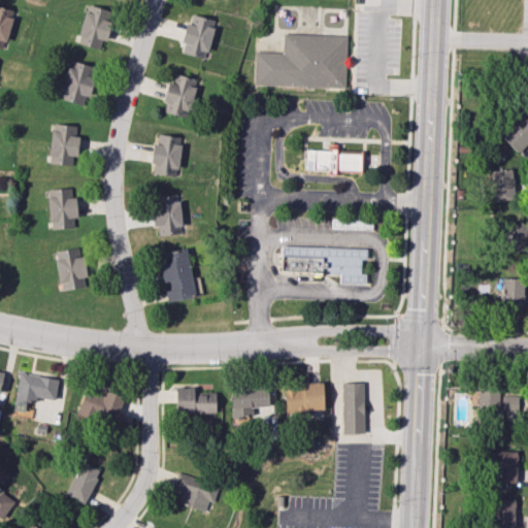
[(76,41),(101,50),(112,12),(88,4),(76,41)]
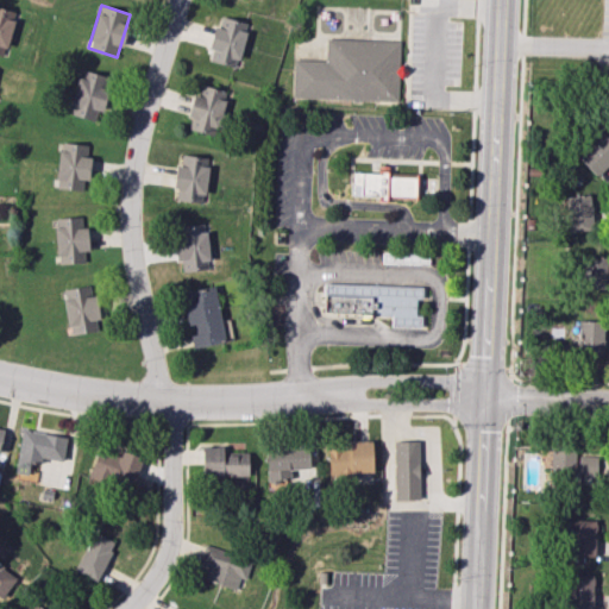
[(237,68),(248,23),(221,17),(219,26),(215,25),(207,61),(237,68)]
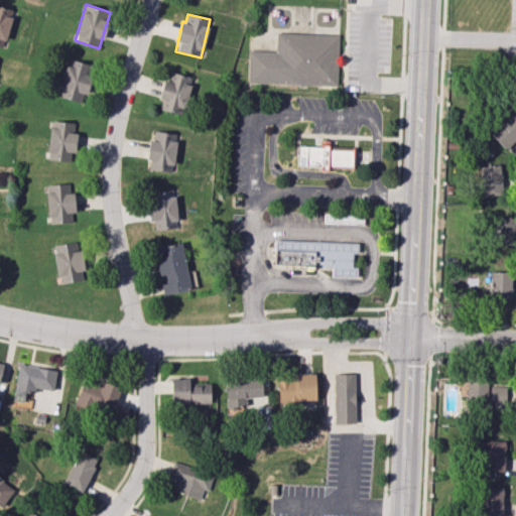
[(248,83),(336,86),(338,34),(276,32),(275,51),(249,50),(248,83)]
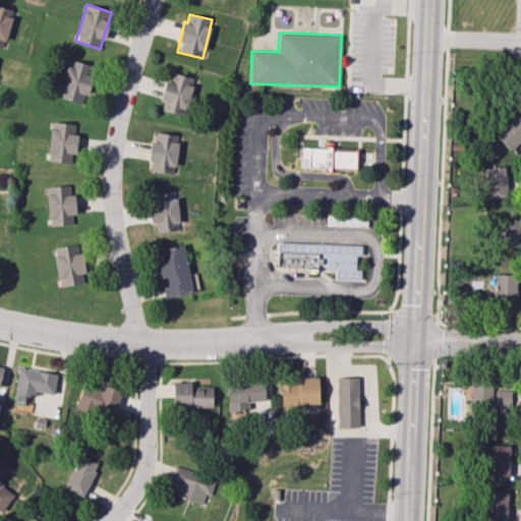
[(82,104),(94,66),(69,59),(58,97),(82,104)]
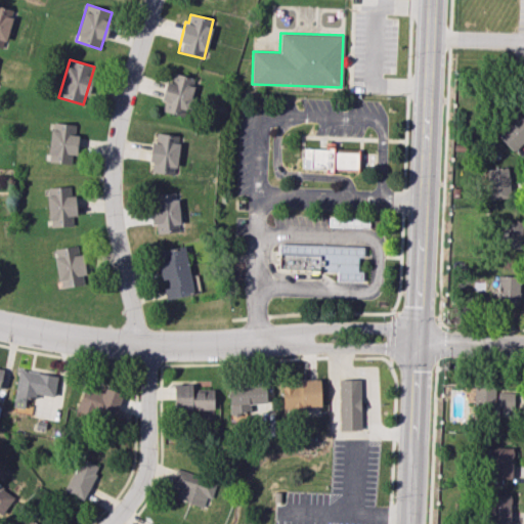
[(194,78),(172,73),(171,81),(166,80),(162,100),(164,101),(162,112),(185,117),(194,78)]
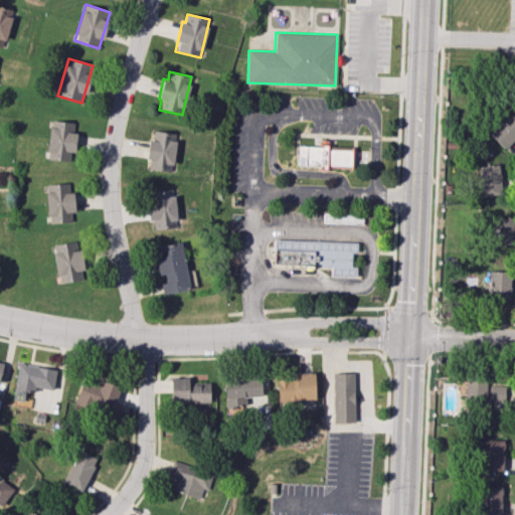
[(489,134),(504,149),(514,137),(514,117),(509,112),(489,134)]
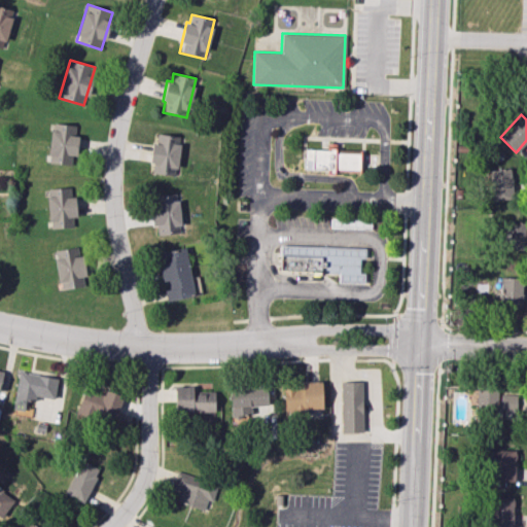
[(76,156),(77,125),(50,124),(49,164),(72,164),(72,156),(76,156)]
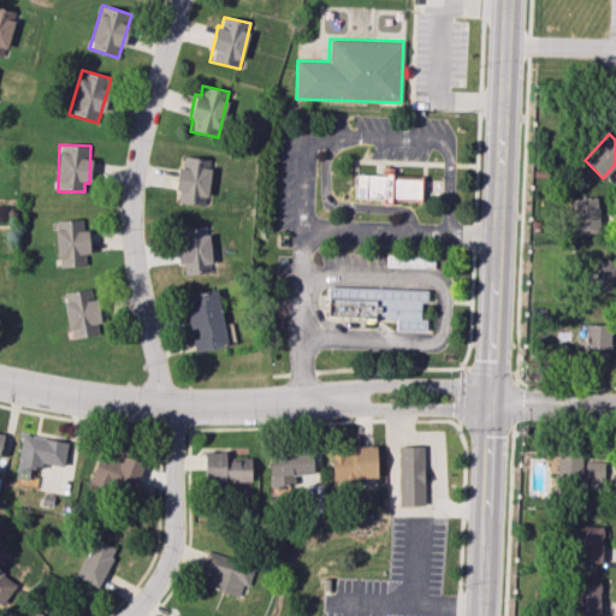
[(209,159),(184,158),(183,166),(177,166),(176,191),(179,191),(178,203),(207,205),(209,159)]
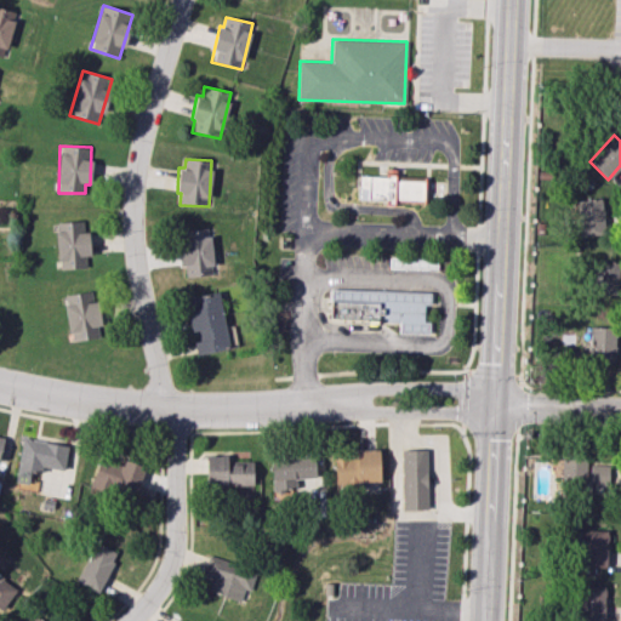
[(360,198),(421,199),(422,178),(396,178),(396,171),(386,171),(386,177),(362,177),(360,198)]
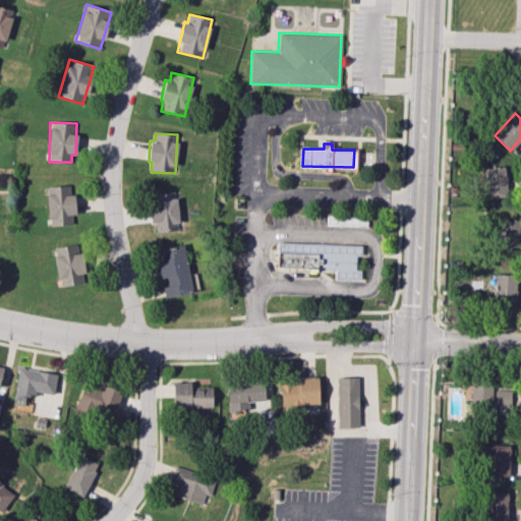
[(484,168),(485,197),(507,196),(505,167),(484,168)]
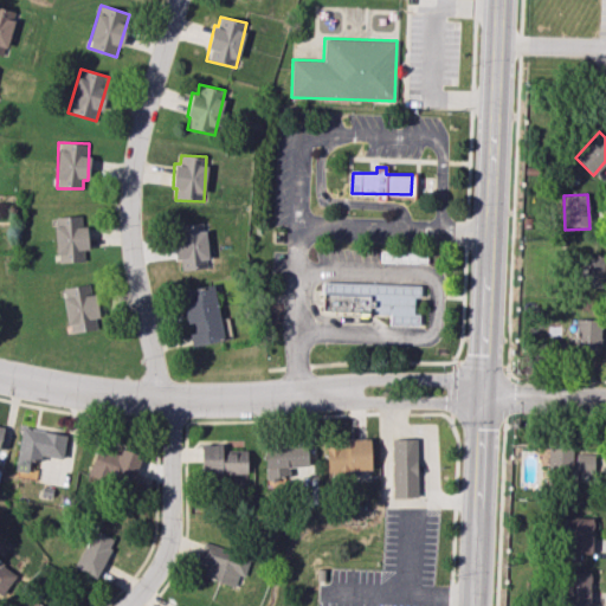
[(56,262),(86,260),(85,225),(82,225),(82,216),(55,217),(56,262)]
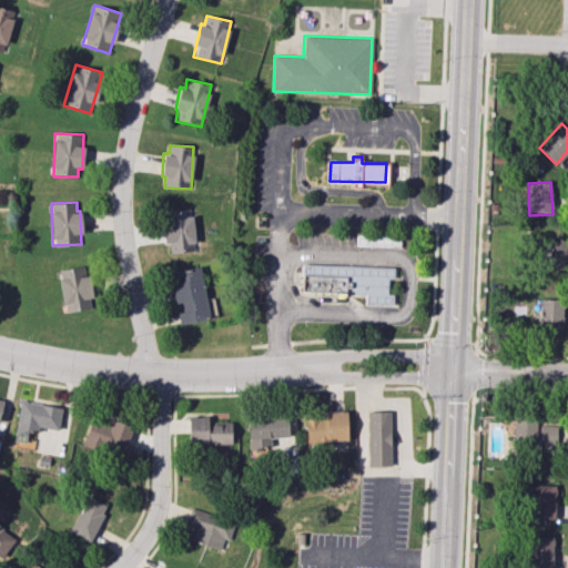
[(170,252),(194,252),(192,209),(162,210),(164,244),(169,244),(170,252)]
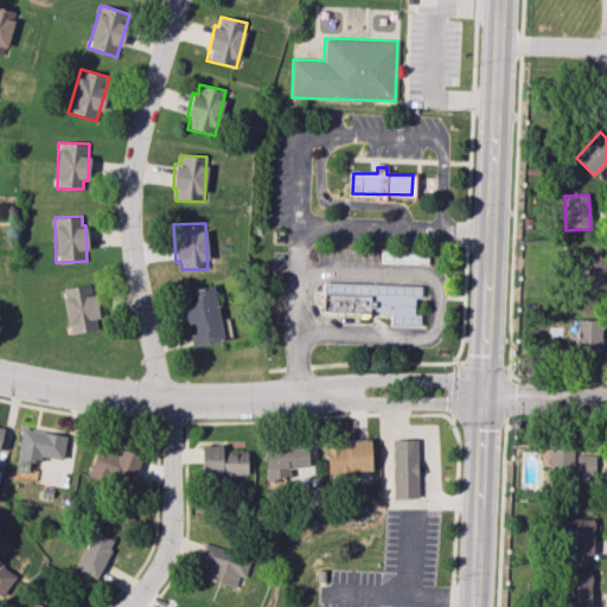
[(381,262),(427,263),(427,253),(381,253),(381,262)]
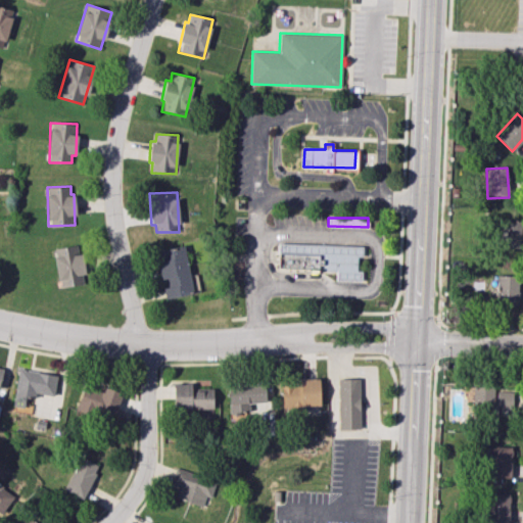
[(520,247),(521,221),(501,221),(500,247),(520,247)]
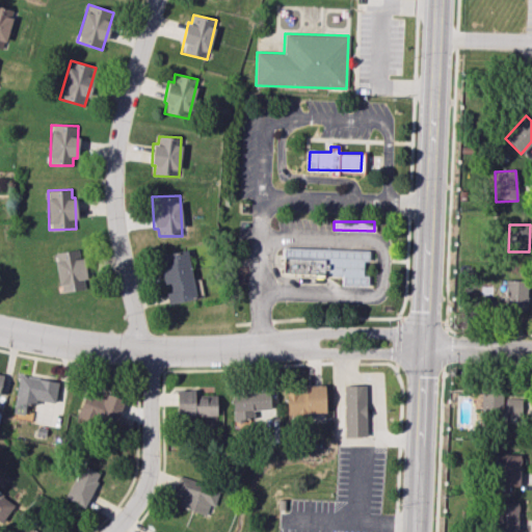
[(85,289),(84,278),(81,249),(55,251),(59,292),(85,289)]
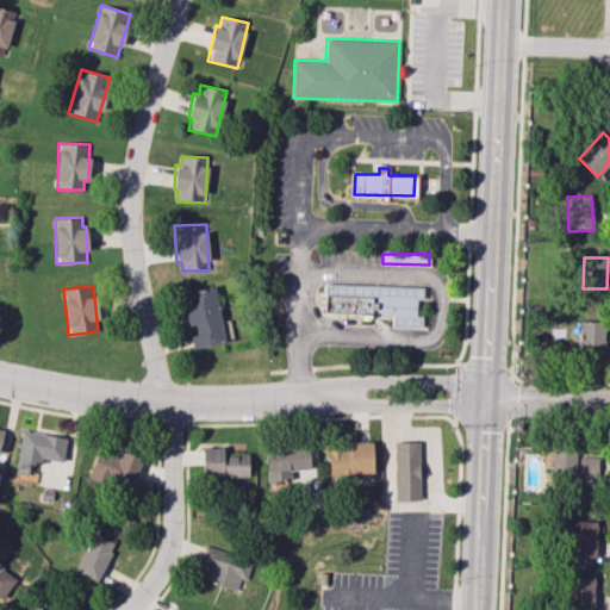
[(224,342),(213,286),(182,292),(193,348),(224,342)]
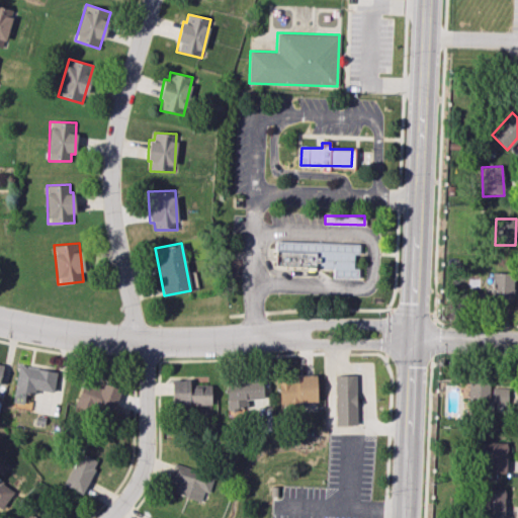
[(276,243),(359,247),(358,255),(352,255),(351,269),(358,269),(357,280),(331,278),(332,269),(275,267),(276,243)]
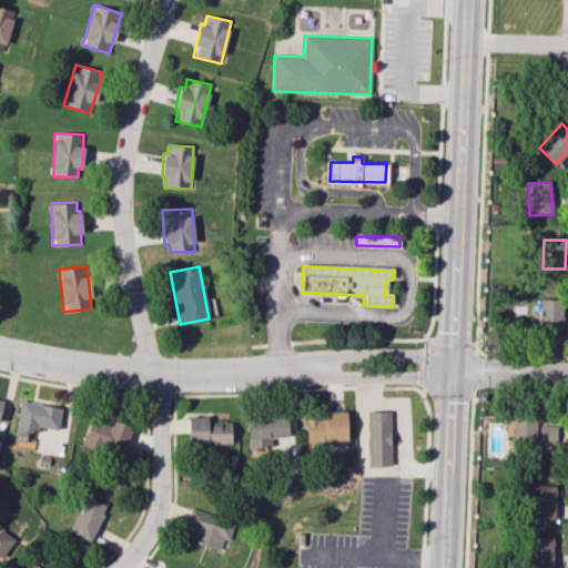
[(564,300),(538,298),(537,331),(563,332),(564,300)]
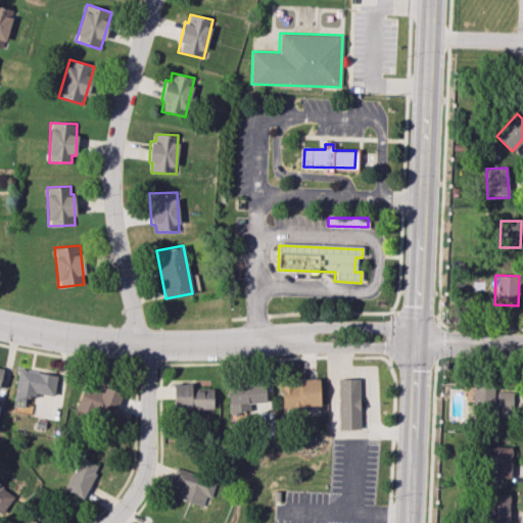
[(14,397),(34,399),(35,393),(54,395),(56,374),(17,369),(14,397)]
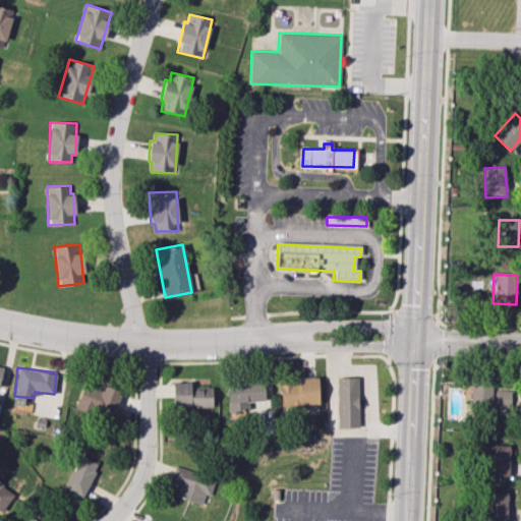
[(282,406),(319,405),(317,377),(297,378),(298,383),(281,383),(282,406)]
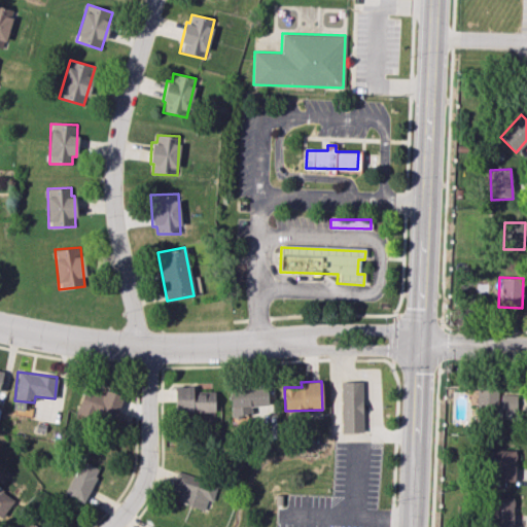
[(342,432),(362,432),(361,381),(341,382),(342,432)]
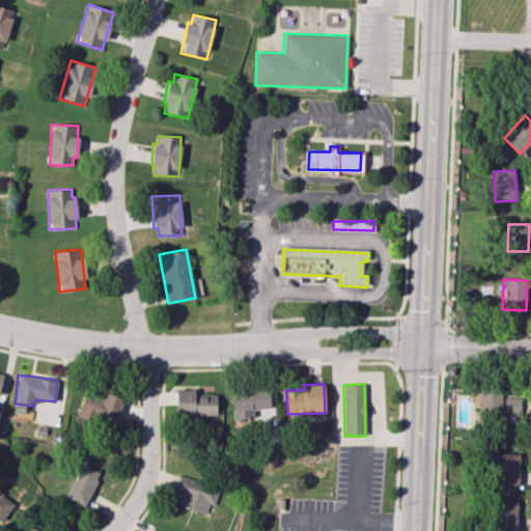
[(176,389),(175,415),(216,416),(217,395),(194,394),(194,390),(176,389)]
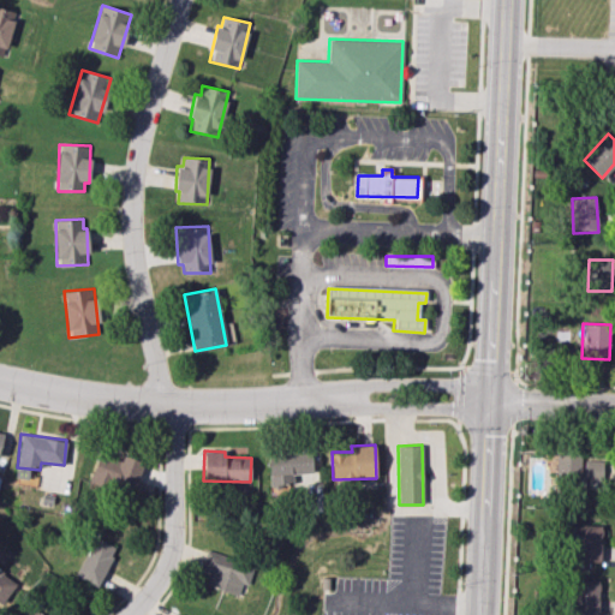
[(311,452),(280,452),(280,465),(269,465),(269,484),(298,483),(298,473),(312,473),(311,452)]
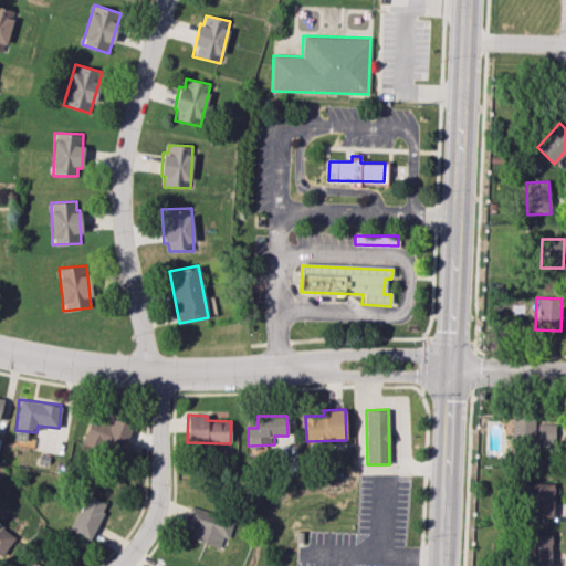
[(84,441),(125,451),(132,423),(112,419),(111,423),(90,418),(84,441)]
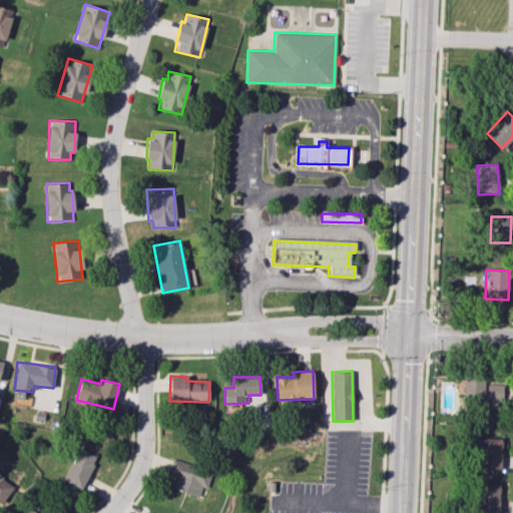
[(485,379),(463,379),(464,398),(480,397),(481,403),(503,402),(503,384),(485,384),(485,379)]
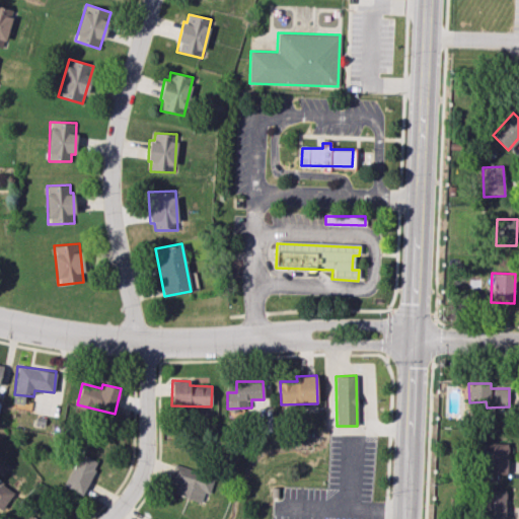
[(482,473),(507,473),(507,443),(482,442),(482,473)]
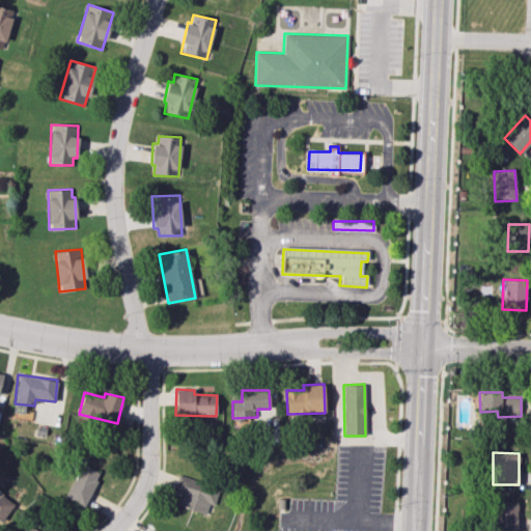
[(65,498),(85,506),(100,472),(80,464),(65,498)]
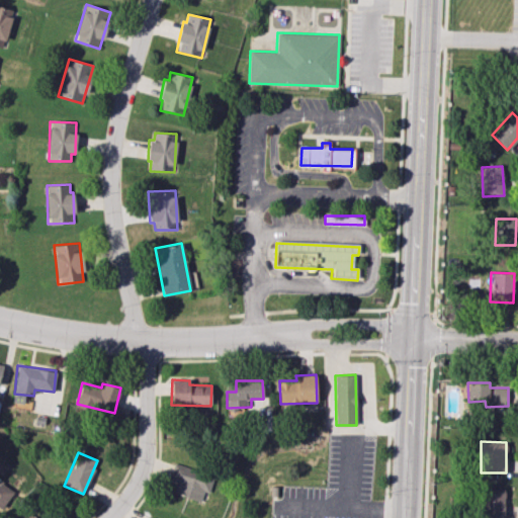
[(169,479),(177,482),(174,493),(200,502),(203,491),(208,493),(213,476),(174,463),(169,479)]
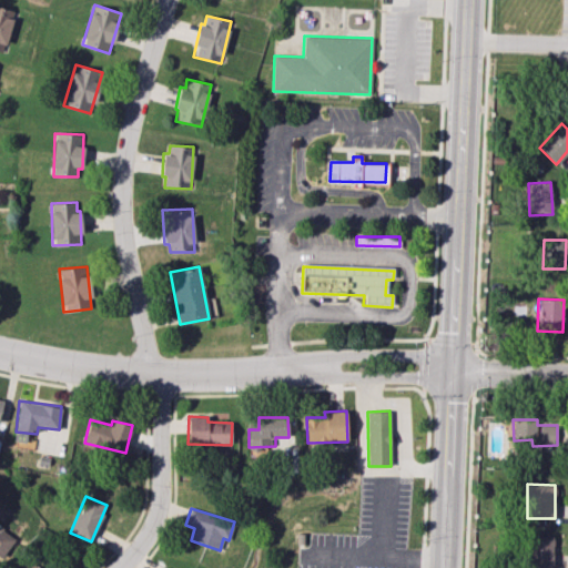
[(528,567),(551,567),(554,537),(530,536),(528,567)]
